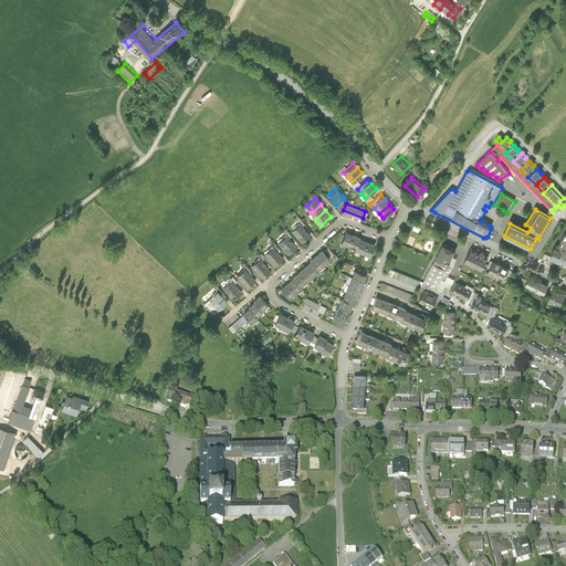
[(300,223),(292,231),(302,242),(311,236),(300,223)]
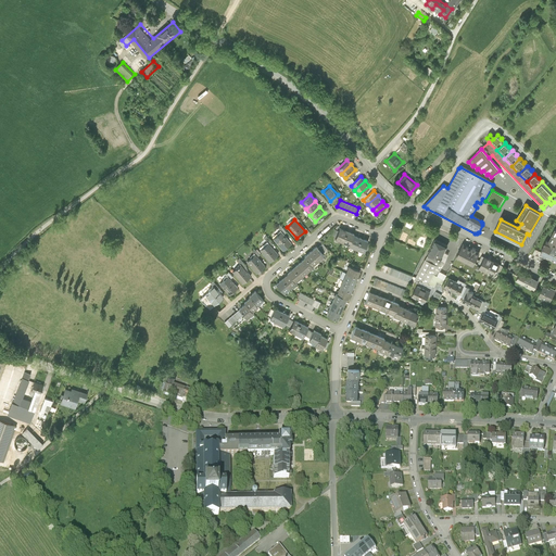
[(335,239),(342,242),(348,229),(340,227),(335,239)]
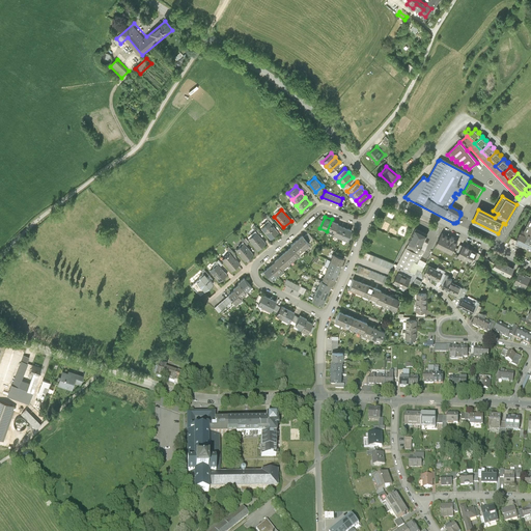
[(339,222),(332,219),(327,231),(335,233),(338,224),(339,222)]
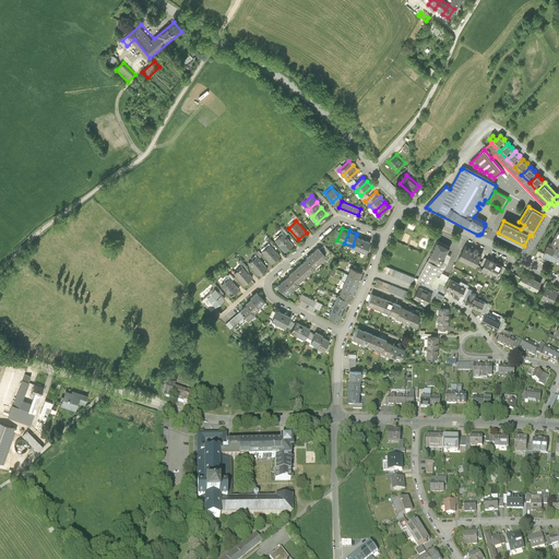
[(283,232),(274,239),(284,251),(294,244),(283,232)]
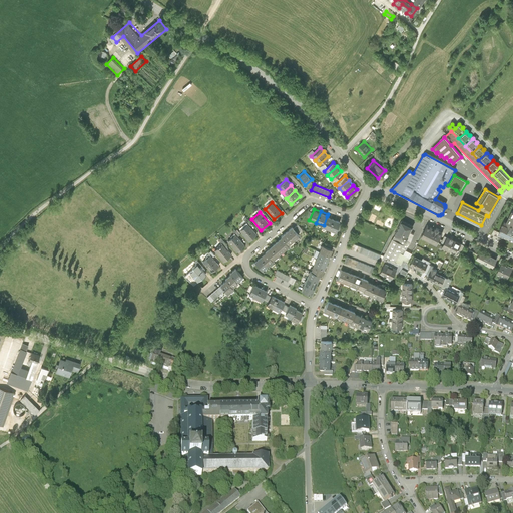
[(323,227),(330,230),(334,219),(327,216),(324,225),(323,227)]
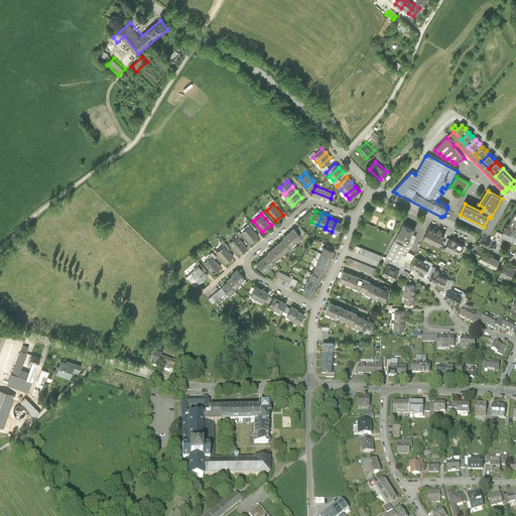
[(342,223),(336,221),(332,232),(338,234),(342,223)]
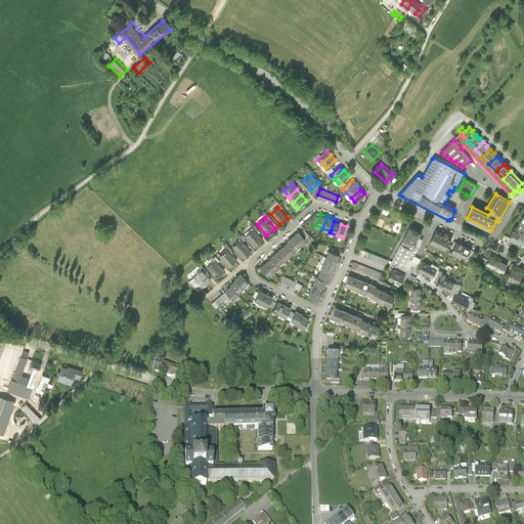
[(523,230),(516,226),(514,225),(508,238),(523,247),(523,230)]
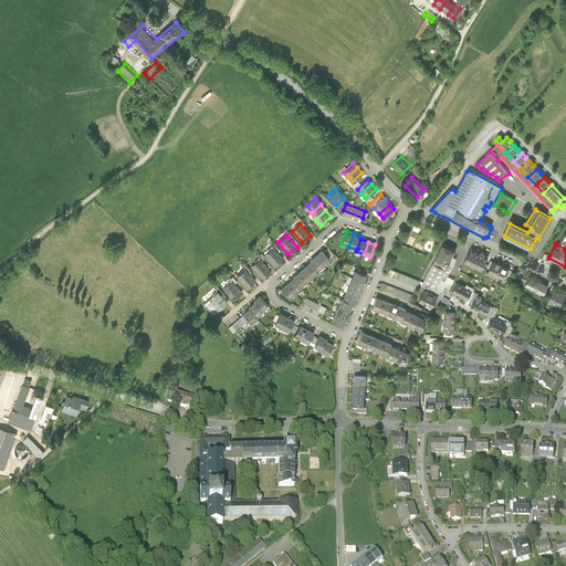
[(443,245),(436,261),(423,284),(436,291),(441,281),(446,283),(450,273),(453,270),(448,268),(456,252),(443,245)]
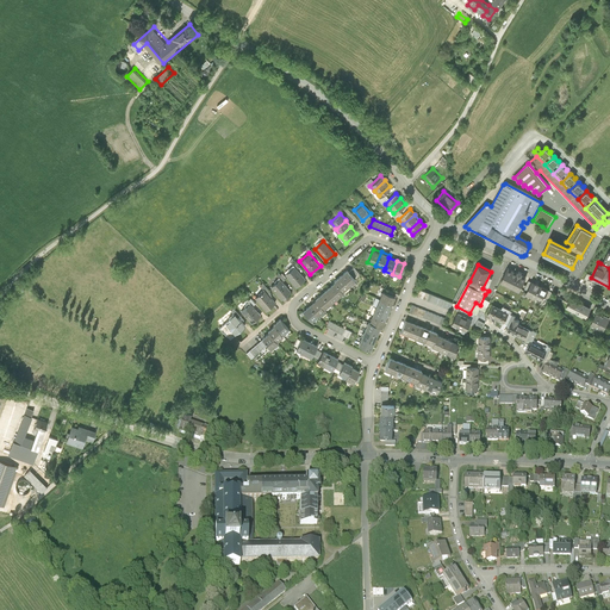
[(293,267),(285,274),(296,286),(304,279),(293,267)]
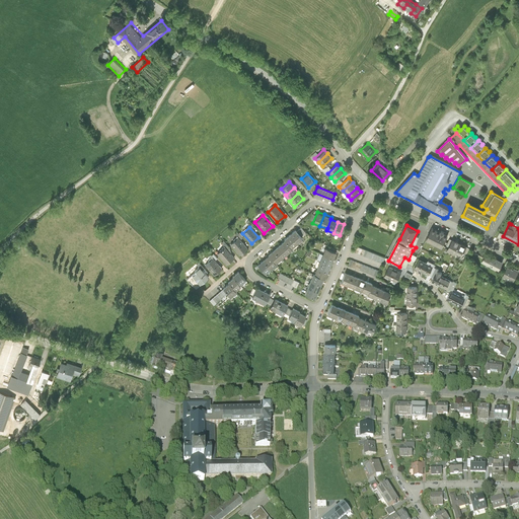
[(295,228),(289,233),(297,242),(302,237),(295,228)]
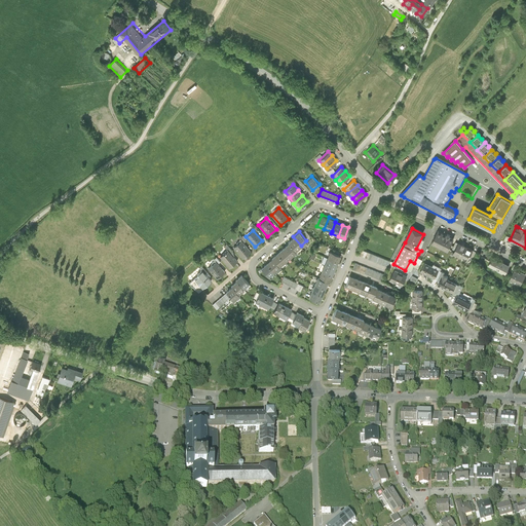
[(439,233),(438,232),(433,243),(448,251),(453,240),(449,238),(450,237),(447,235),(446,237),(445,236),(445,235),(444,235),(443,235),(441,234),(441,233),(440,233),(439,233)]
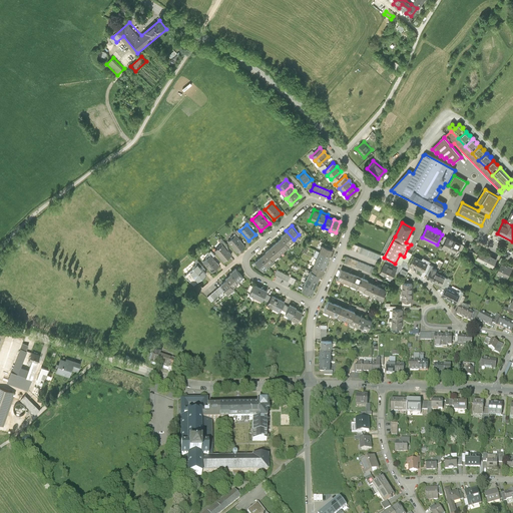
[(288,244),(294,239),(286,230),(280,235),(281,236),(288,244)]
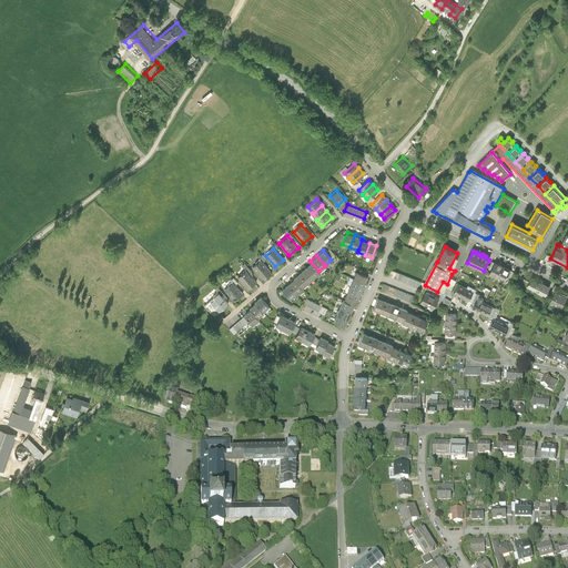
[(260,260),(252,266),(262,279),(270,271),(260,260)]
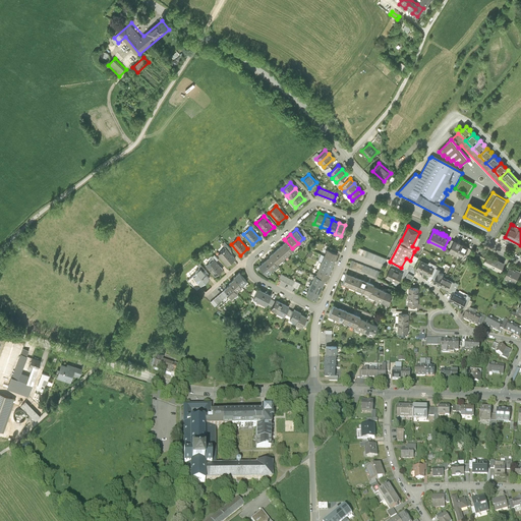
[(285,240),(280,245),(288,254),(293,249),(292,248),(285,240)]
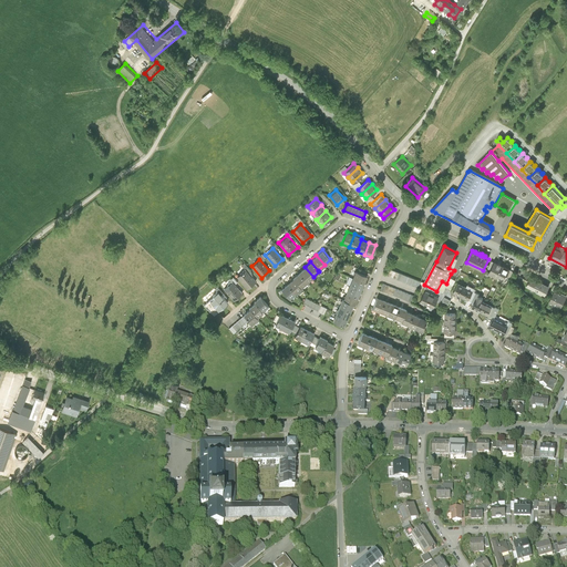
[(487,275),(495,279),(502,266),(494,263),(487,275)]
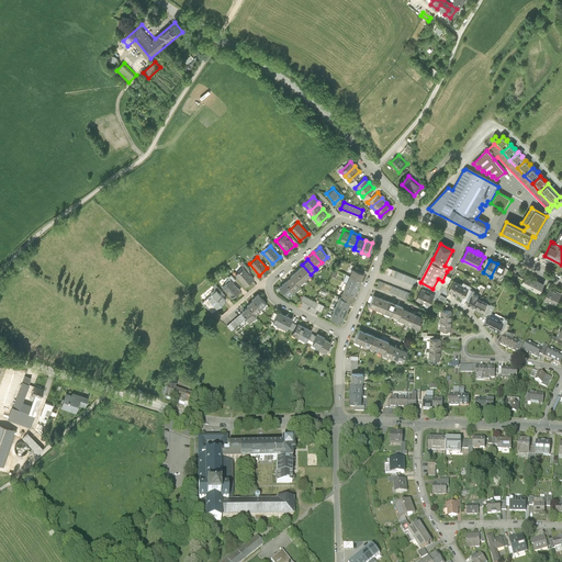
[(504,268),(497,263),(491,277),(498,280),(504,268)]
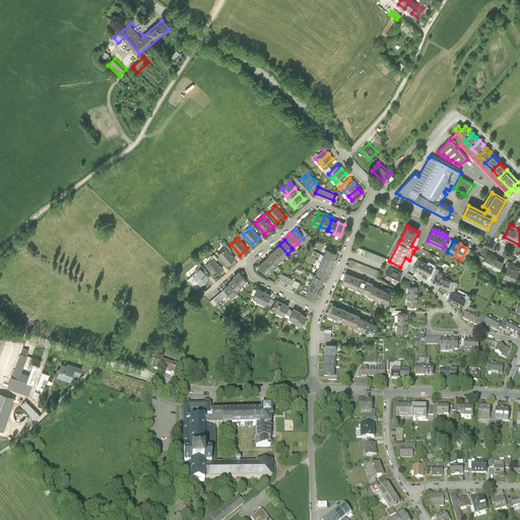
[(281,258),(287,254),(279,245),(273,250),(281,258)]
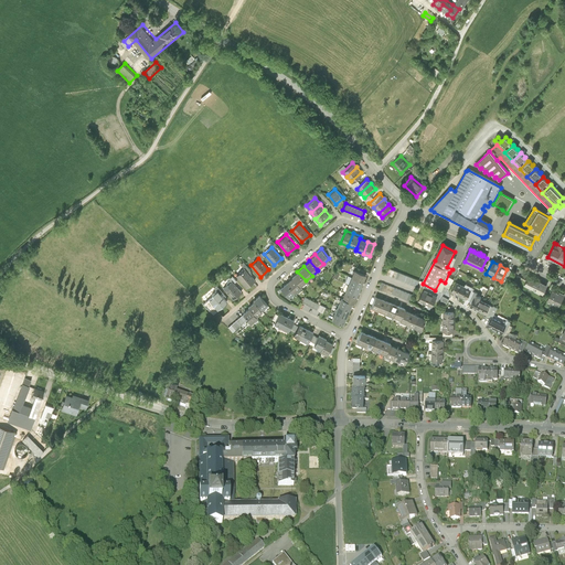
[(419,283),(386,268),(384,275),(416,288),(419,283)]
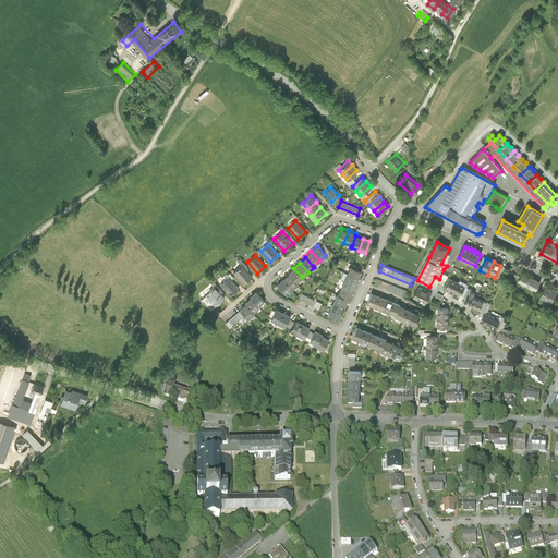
[(241,266),(233,273),(243,283),(251,278),(241,266)]
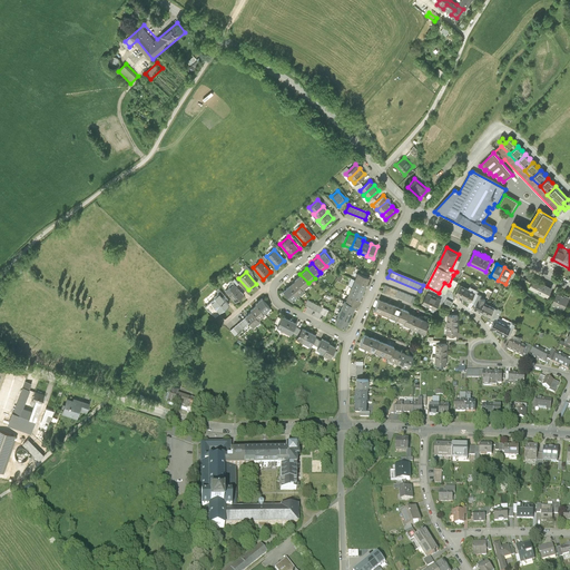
[(357,272),(354,279),(366,284),(370,277),(357,272)]
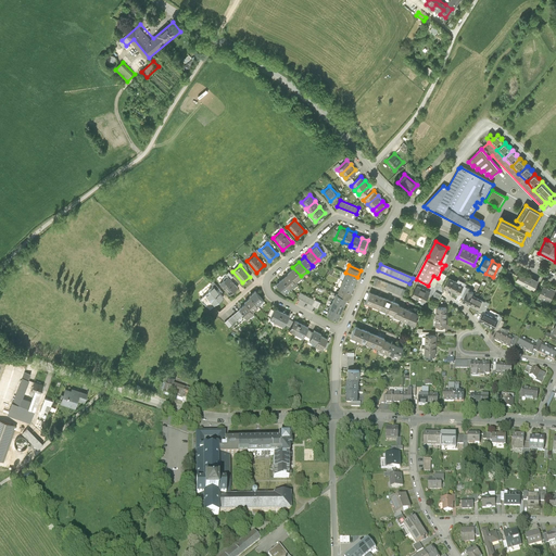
[(295,281),(301,276),(292,267),(287,272),(288,273),(295,281)]
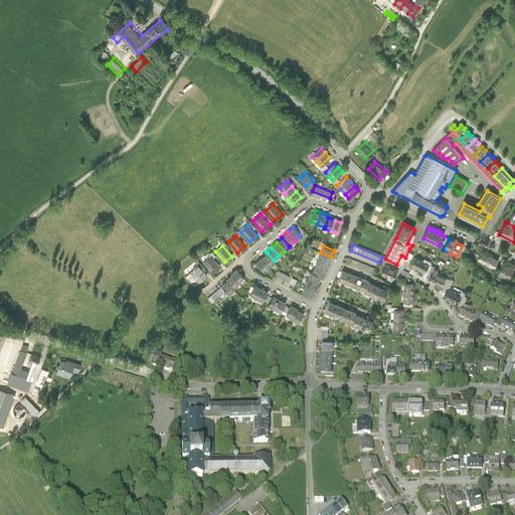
[(267,252),(261,258),(269,267),(274,262),(274,261),(267,252)]
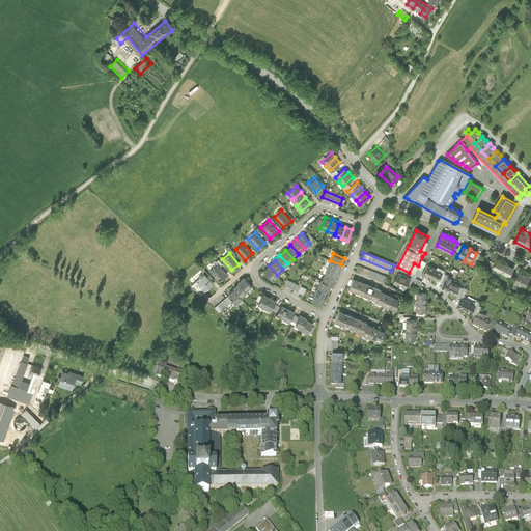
[(339,272),(341,264),(330,260),(328,268),(339,272)]
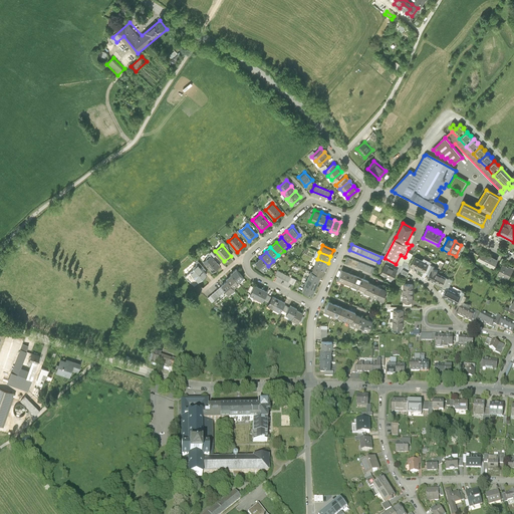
[(498,260),(480,252),(477,260),(494,268),(498,260)]
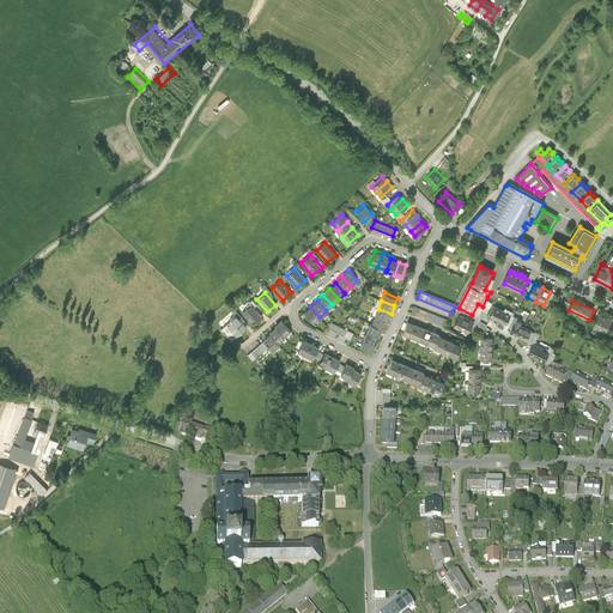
[(252,304),(242,313),(253,326),(262,317),(252,304)]
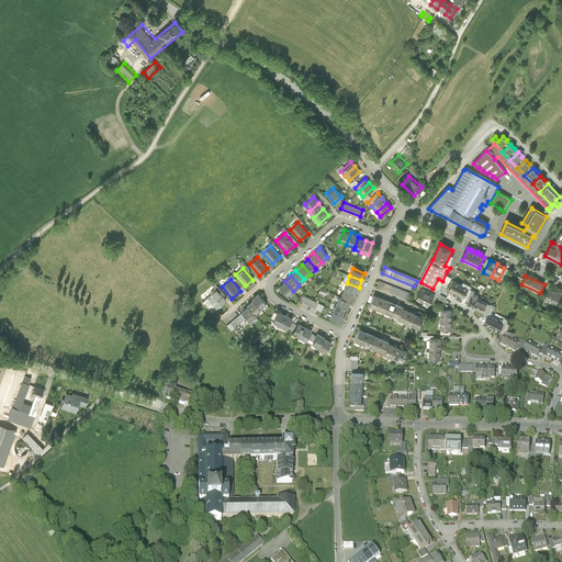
[(287,295),(293,291),(284,281),(278,287),(287,295)]
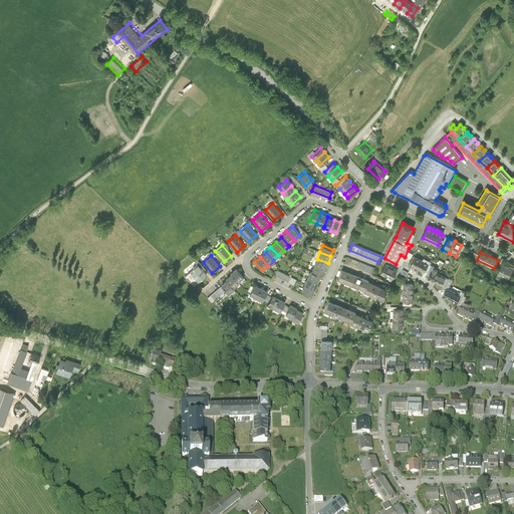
[(375,269),(346,257),(343,263),(373,275),(375,269)]
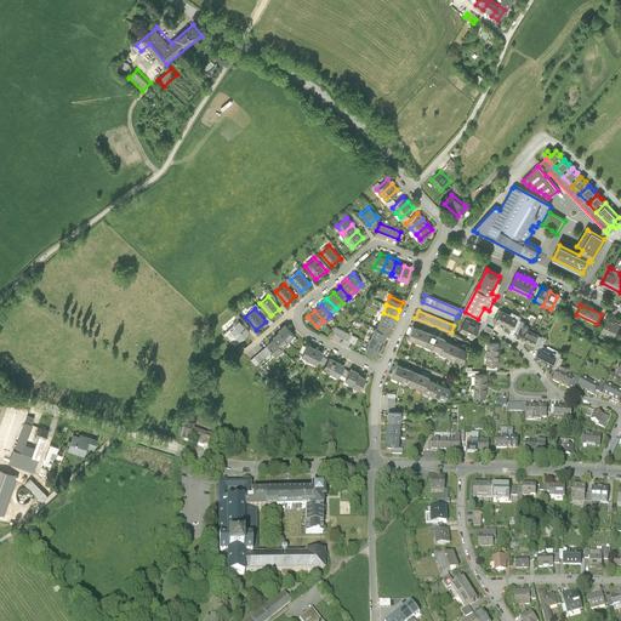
[(517,319),(501,311),(495,322),(511,331),(517,319)]
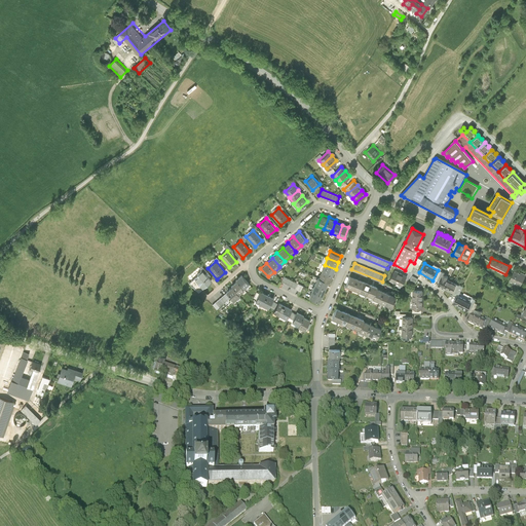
[(333,276),(336,269),(325,265),(322,271),(333,276)]
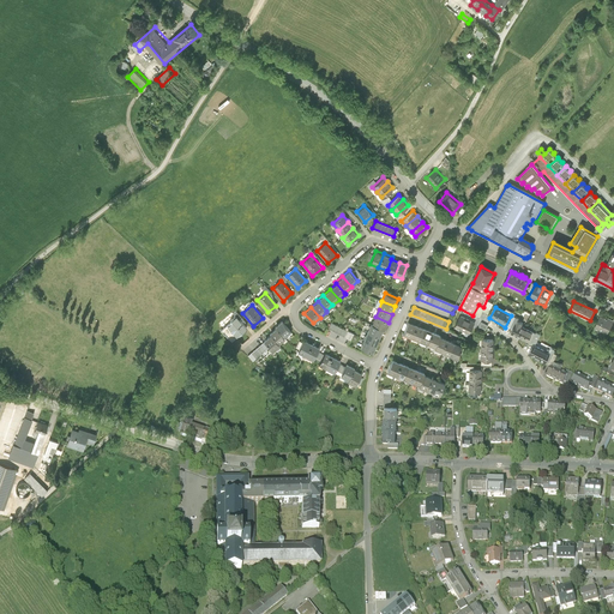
[(453,327),(461,332),(467,319),(459,315),(453,327)]
